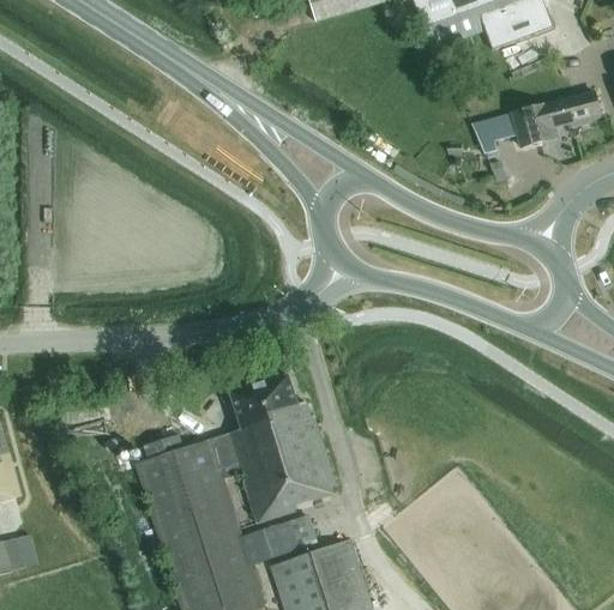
[(309,0),(314,19),(390,0),(309,0)]
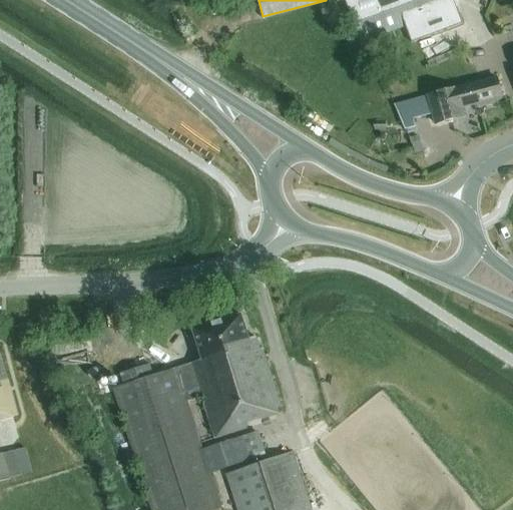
[(345,0),(361,40),(380,32),(386,48),(393,46),(386,30),(454,5),(452,0),(345,0)]
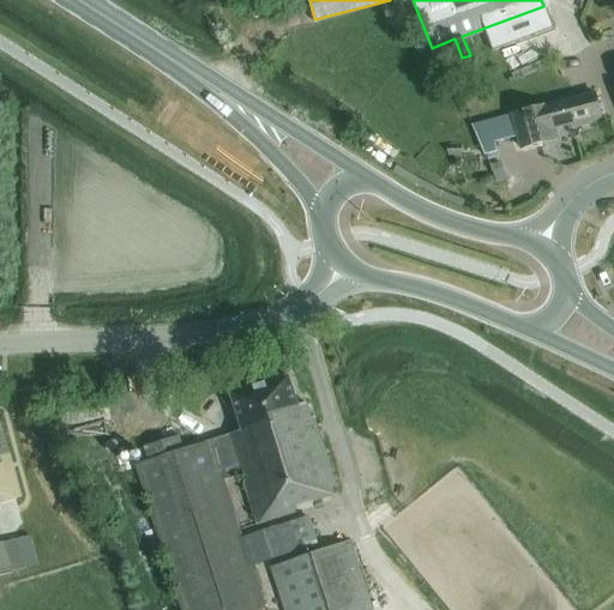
[(434,60),(429,49),(419,54),(423,65),(434,60)]
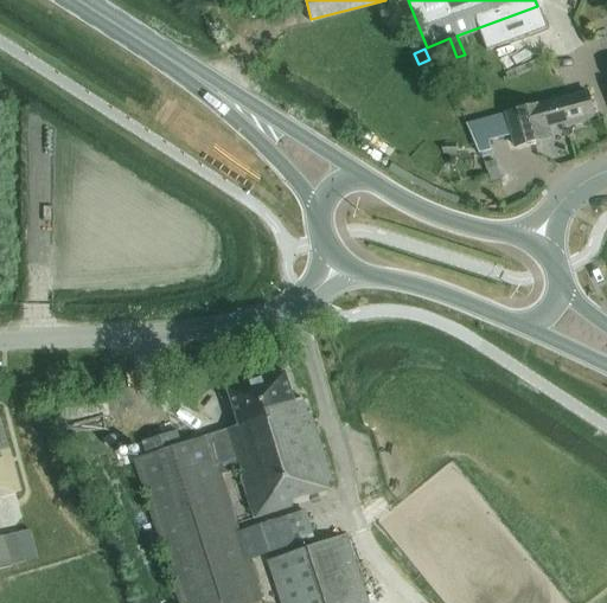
[(545,126),(599,111),(596,101),(590,102),(587,89),(540,102),(540,103),(526,107),(526,106),(506,111),(468,122),(477,141),(512,132),(516,145),(548,135),(545,126)]
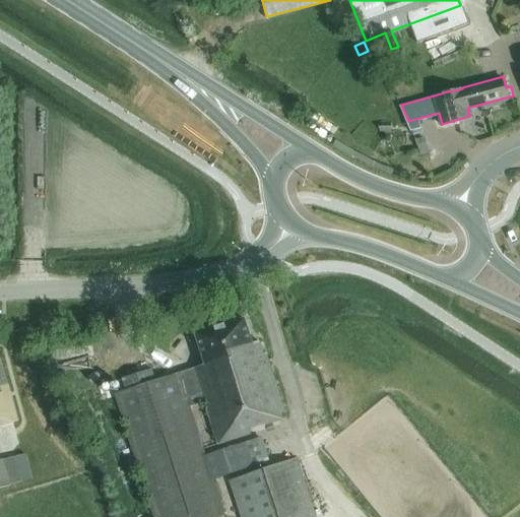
[(418,147),(427,144),(424,134),(414,138),(418,147)]
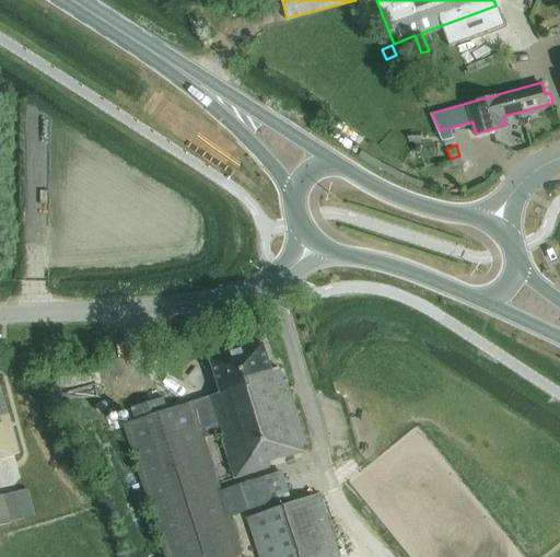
[(208,395),(209,395),(191,401),(125,421),(167,556),(228,556),(241,553),(200,428),(217,422),(234,476),(289,460),(287,455),(308,449),(287,379),(283,380),(279,366),(271,368),(263,341),(211,359),(221,391),(208,395)]
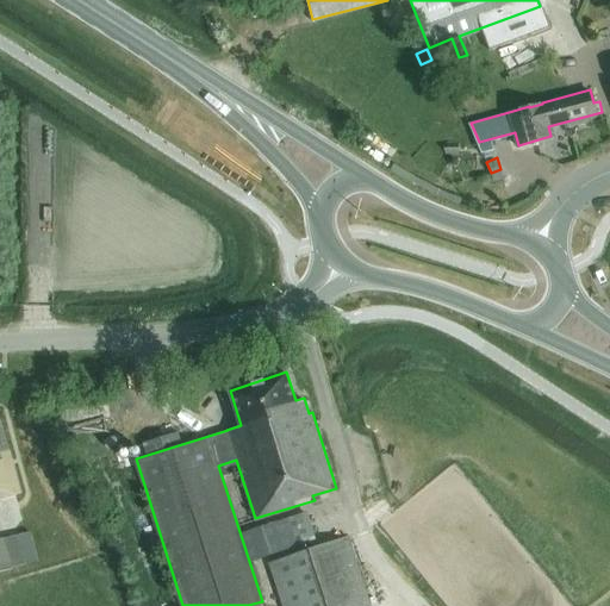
[(1,497),(19,491),(0,420),(0,499),(2,499),(1,497)]
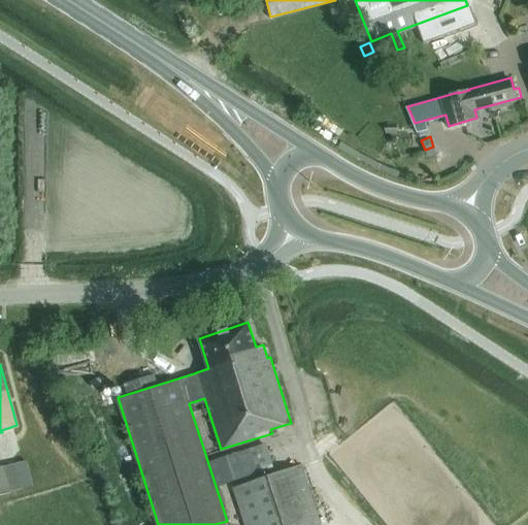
[(235,476),(228,455),(210,460),(218,482),(235,476)]
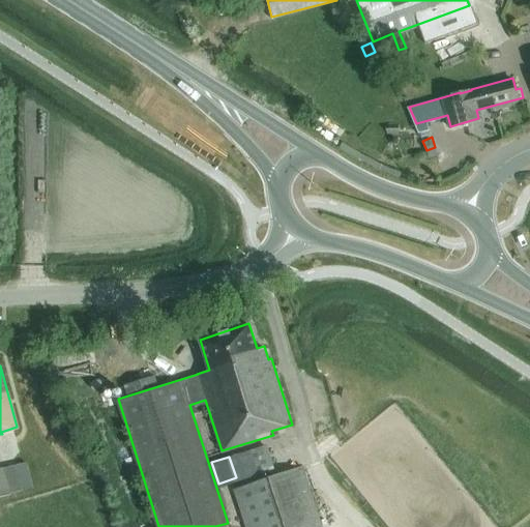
[(17,463),(4,467),(3,466),(0,466),(0,495),(11,493),(10,492),(23,489),(17,463)]
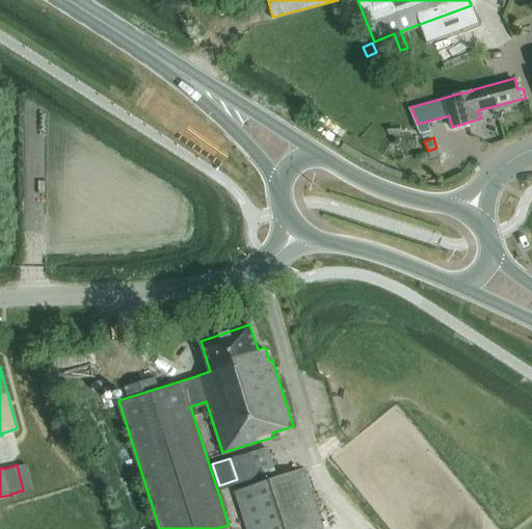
[(246,528),(323,528),(303,468),(235,491),(246,528)]
